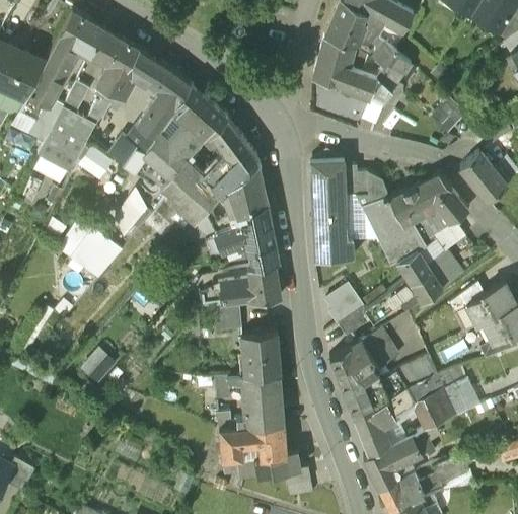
[(344,1),(342,0),(339,0),(324,35),(324,37),(357,46),(362,33),(377,45),(371,56),(384,65),(385,65),(387,62),(392,66),(393,65),(404,73),(411,64),(394,52),(396,49),(374,31),(366,25),(366,23),(362,21),(365,13),(344,1)]
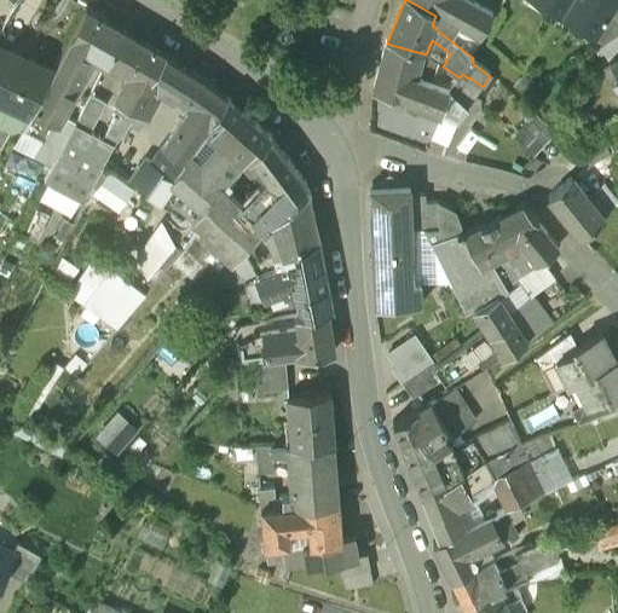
[(410,0),(410,1),(435,16),(454,25),(480,41),(494,17),(462,0),(410,0)]
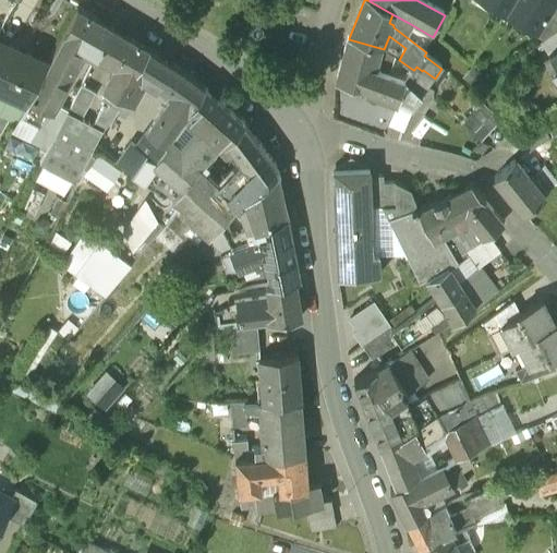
[(513,0),(484,0),(506,13),(513,0)]
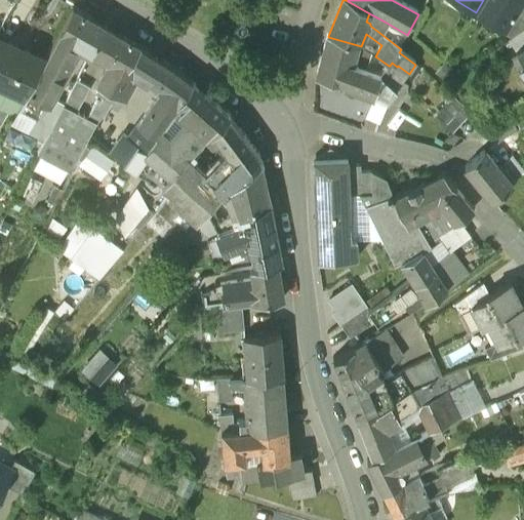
[(483,0),(476,12),(504,30),(521,3),(522,0),(483,0)]
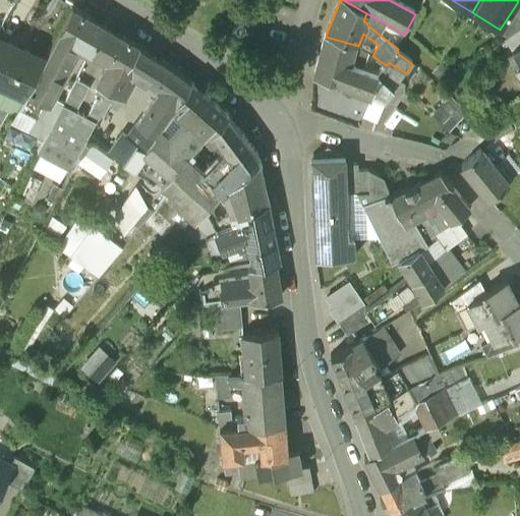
[(519,4),(517,3),(500,30),(497,34),(508,41),(519,32),(519,4)]
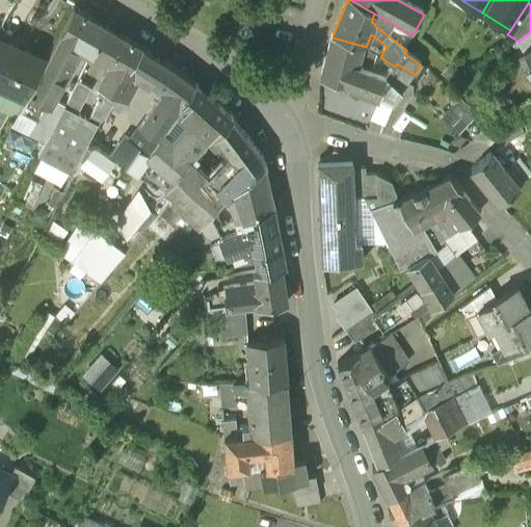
[(107,31),(74,11),(61,36),(80,48),(94,55),(107,31)]
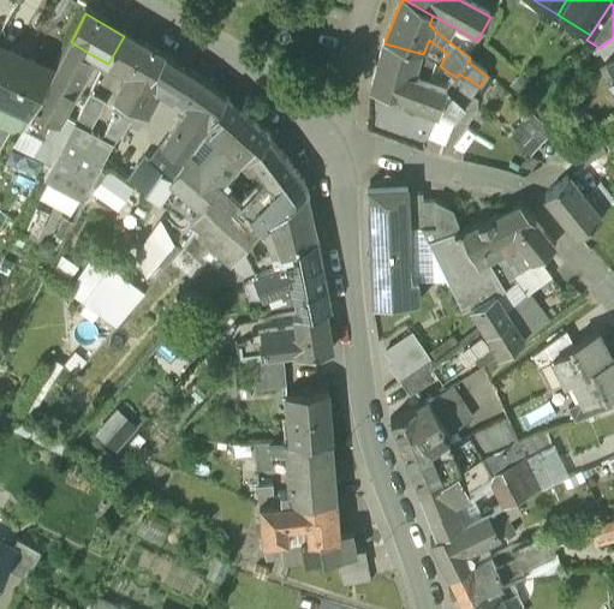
[(451,25),(433,16),(429,25),(434,28),(434,30),(443,37),(451,25)]
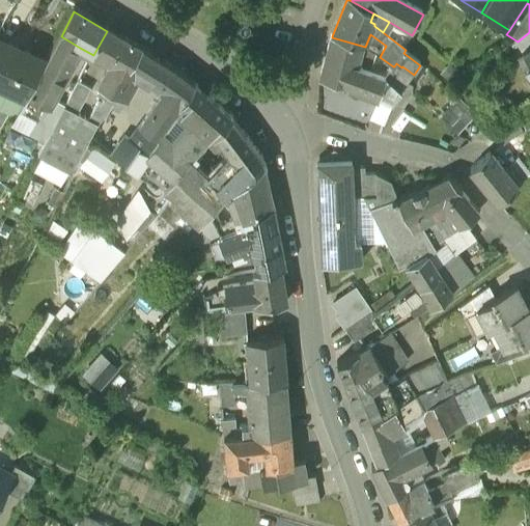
[(141,51),(107,31),(93,55),(113,66),(96,98),(114,106),(120,94),(121,95),(132,77),(131,76),(135,68),(132,66),(141,51)]
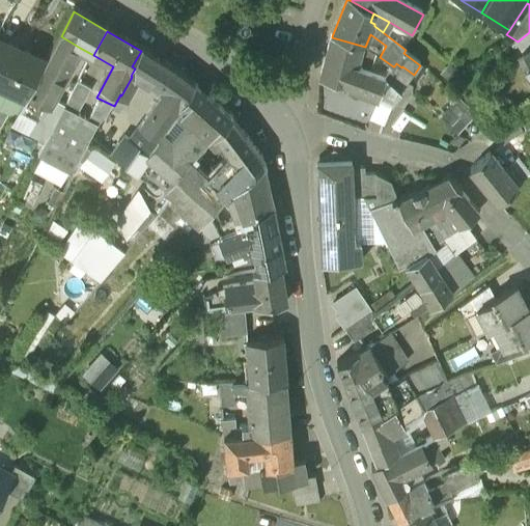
[(529,32),(518,42),(515,43),(523,53),(529,48),(529,32)]
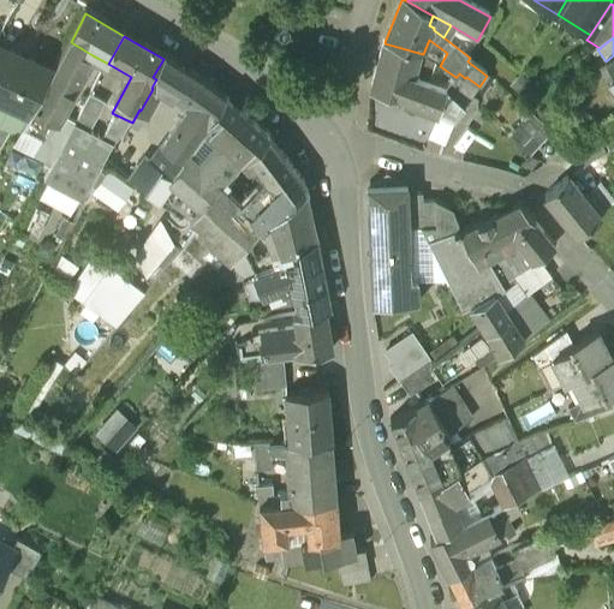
[(53,75),(33,113),(54,125),(59,117),(93,55),(71,42),(53,75)]
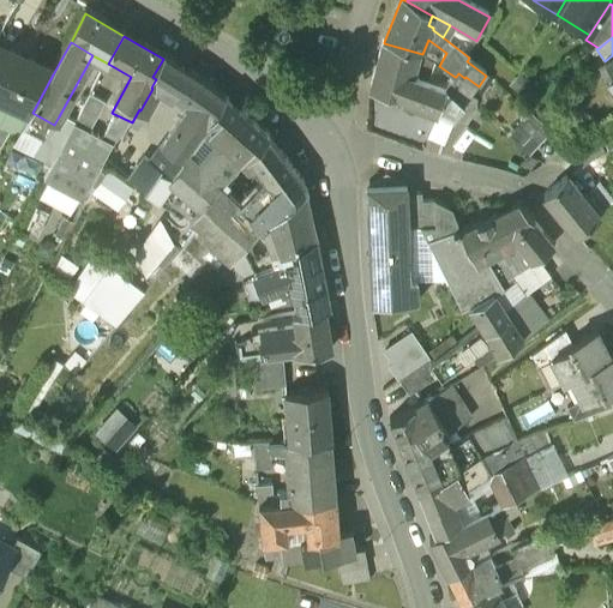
[(422,54),(384,43),(371,94),(402,103),(409,78),(430,85),(436,65),(421,55),(422,54)]
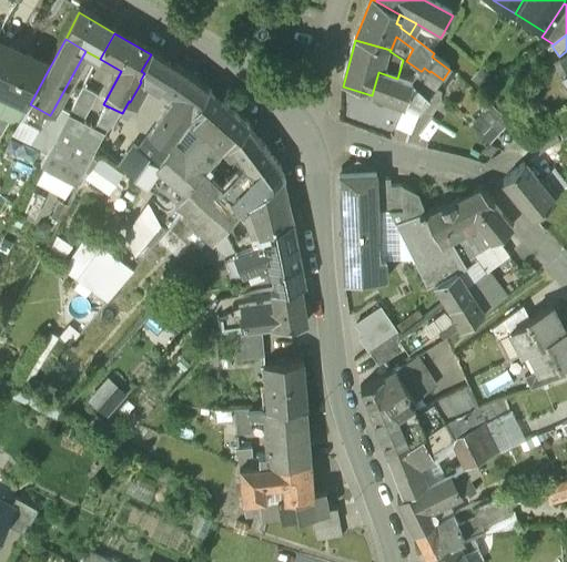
[(49,69),(0,46),(0,94),(29,108),(30,104),(49,69)]
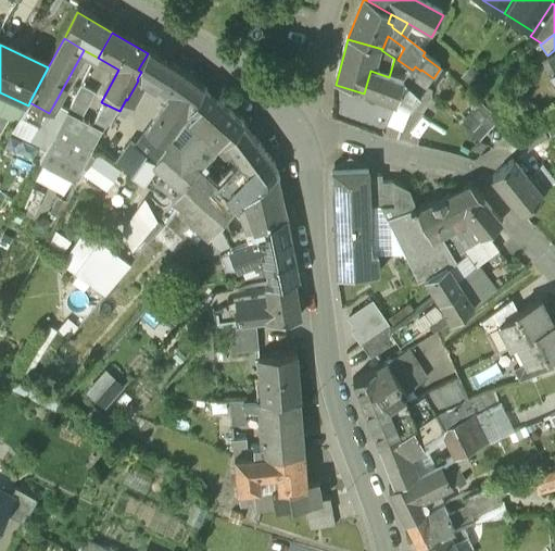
[(161,62),(148,53),(138,70),(141,72),(142,73),(147,76),(151,78),(161,62)]
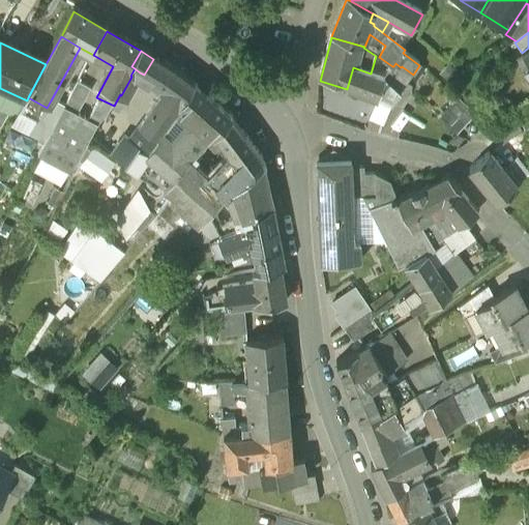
[(195,88),(171,70),(153,59),(144,75),(154,81),(148,89),(163,98),(152,115),(169,127),(180,112),(178,111),(195,88)]
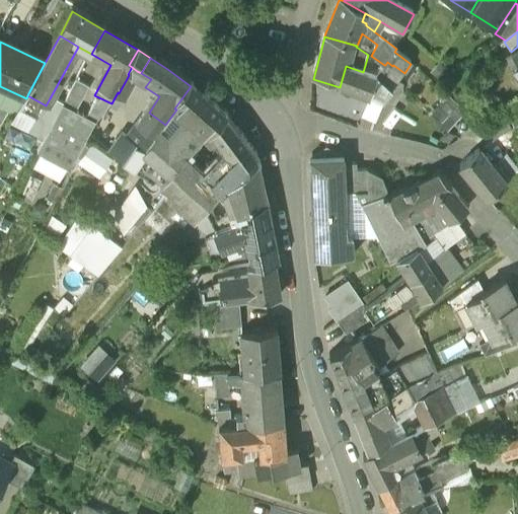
[(392,66),(387,62),(385,65),(384,65),(376,77),(392,92),(397,84),(404,73),(393,65),(392,66)]
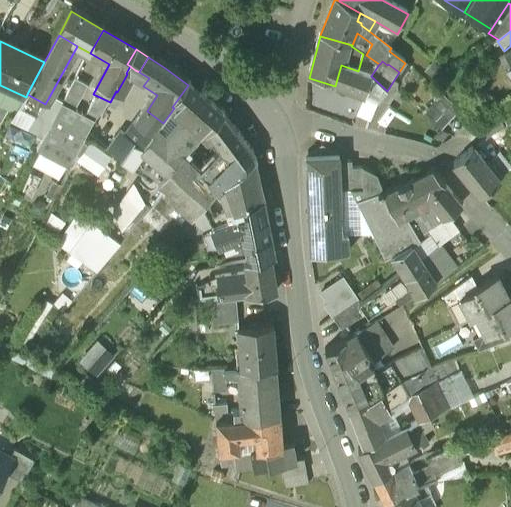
[(358,71),(341,65),(335,86),(379,102),(380,101),(387,91),(371,76),(358,71)]
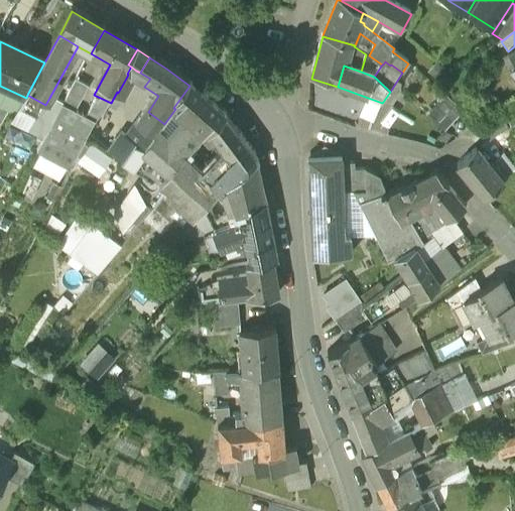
[(132,68),(131,67),(127,74),(128,75),(133,78),(136,71),(132,68)]
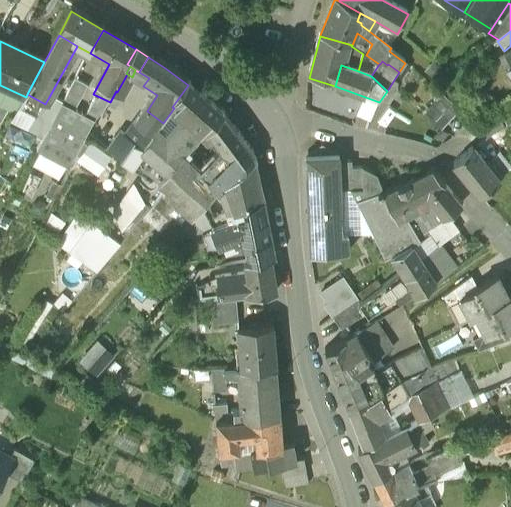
[(88,90),(75,83),(63,105),(62,108),(74,114),(88,90)]
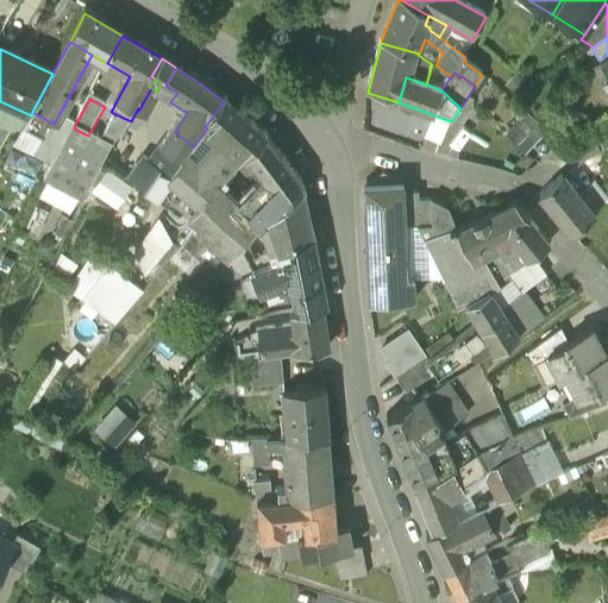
[(461,108),(452,120),(463,126),(472,112),(474,102),(467,99),(461,108)]
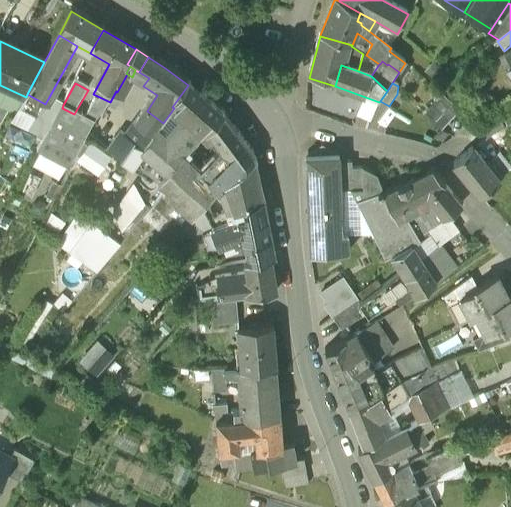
[(225,117),(189,84),(188,85),(172,107),(174,108),(192,123),(205,135),(207,137),(225,117)]
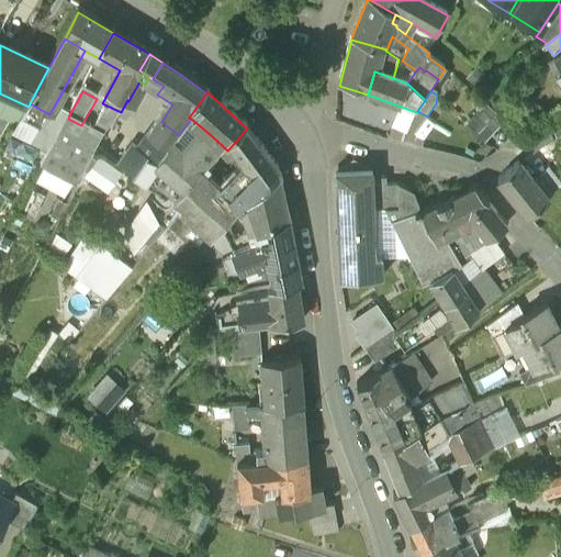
[(121,112),(116,119),(128,125),(136,111),(132,109),(134,103),(128,101),(127,100),(121,112)]
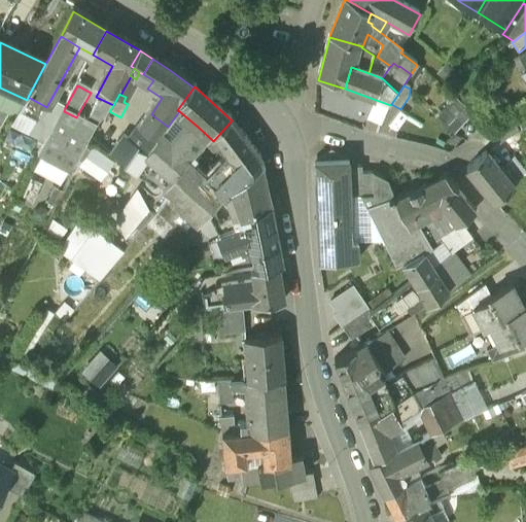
[(46,107),(28,97),(27,100),(20,112),(38,123),(46,107)]
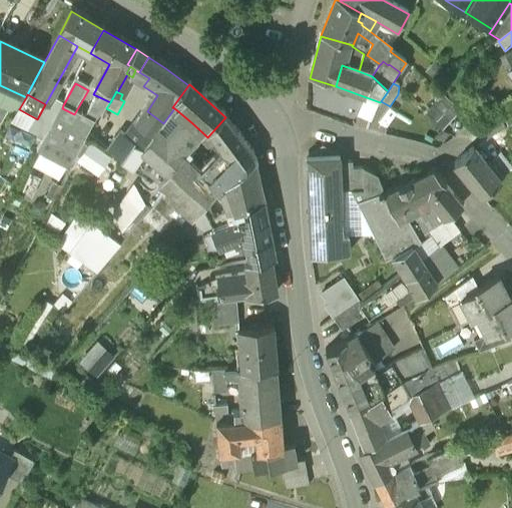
[(63,105),(49,97),(45,104),(37,119),(52,128),(62,108),(63,105)]
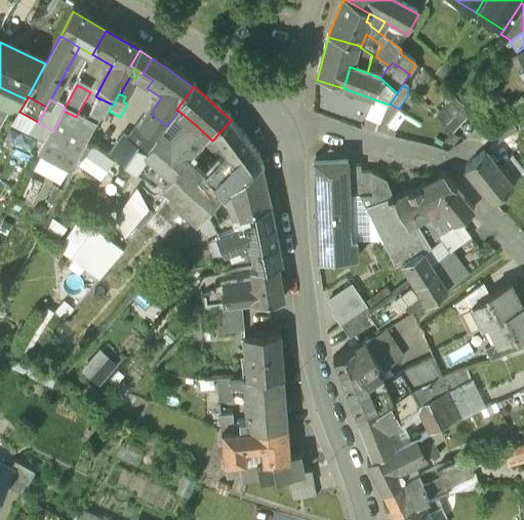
[(471,114),(454,100),(435,120),(452,134),(471,114)]
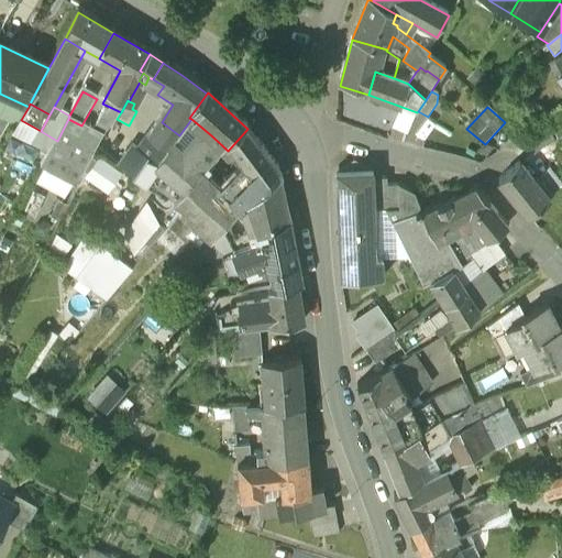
[(561,113),(547,121),(553,131),(561,126),(561,113)]
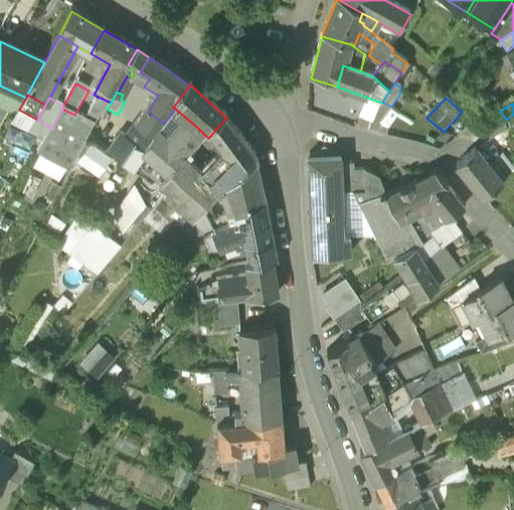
[(62,109),(52,129),(37,156),(67,172),(92,124),(86,121),(74,115),(62,109)]
